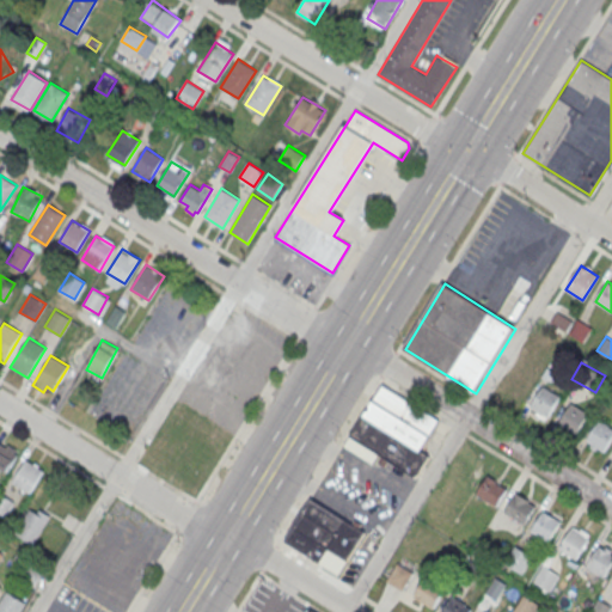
[(349,435),(383,385),(438,420),(420,450),(429,456),(415,478),(349,435)]
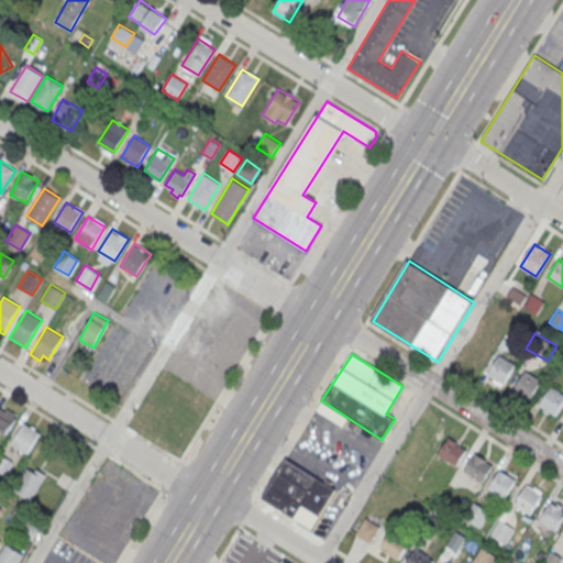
[(499,355),(488,373),(504,384),(516,365),(499,355)]
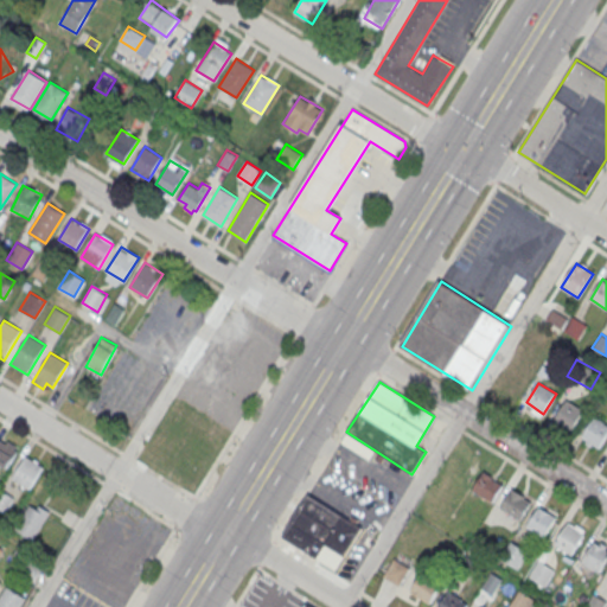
[(567,398),(554,419),(572,430),(585,410),(567,398)]
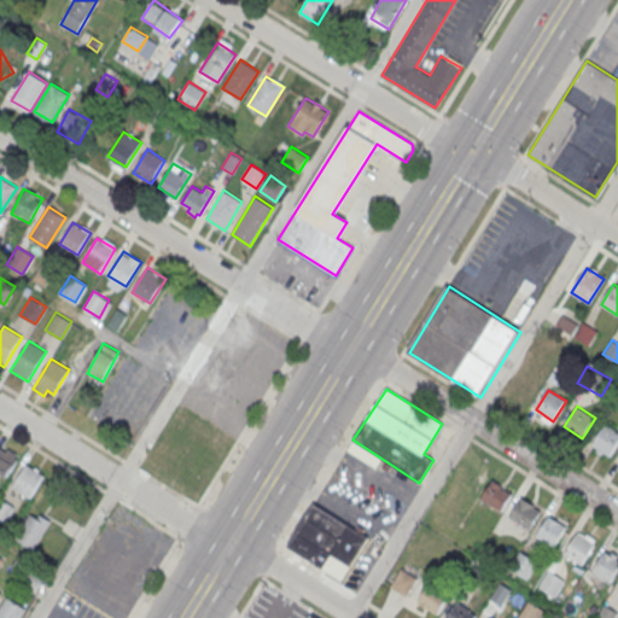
[(617,432),(605,424),(592,444),(610,456),(617,443),(617,432)]
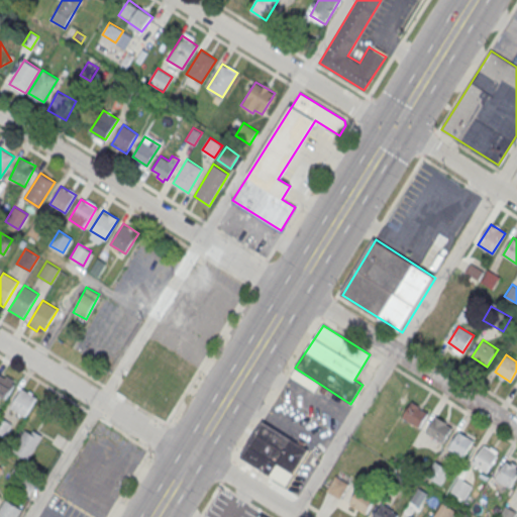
[(0,395),(5,398),(16,382),(1,373),(0,375),(0,395)]
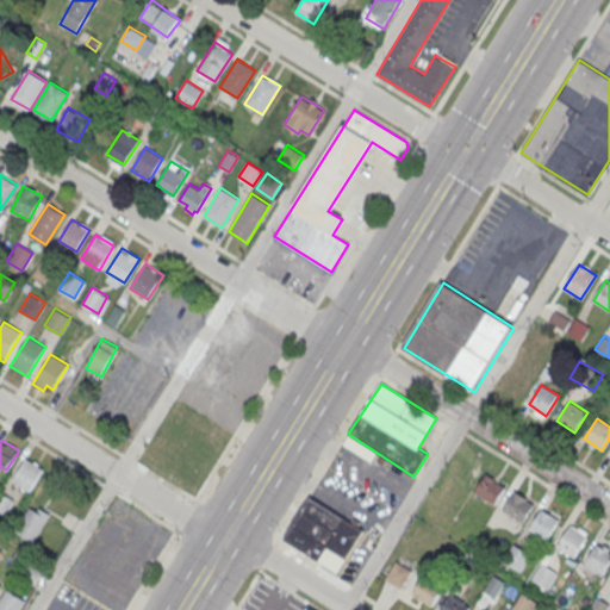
[(11,481),(25,456),(44,468),(29,492),(11,481)]
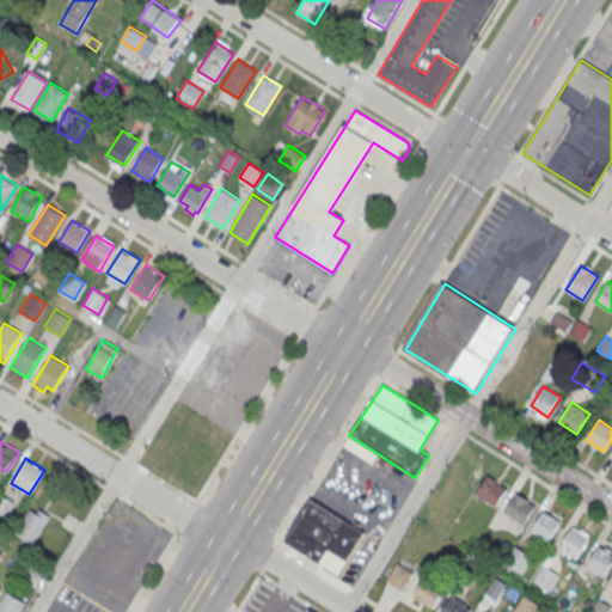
[(477,494),(488,476),(508,489),(497,506),(477,494)]
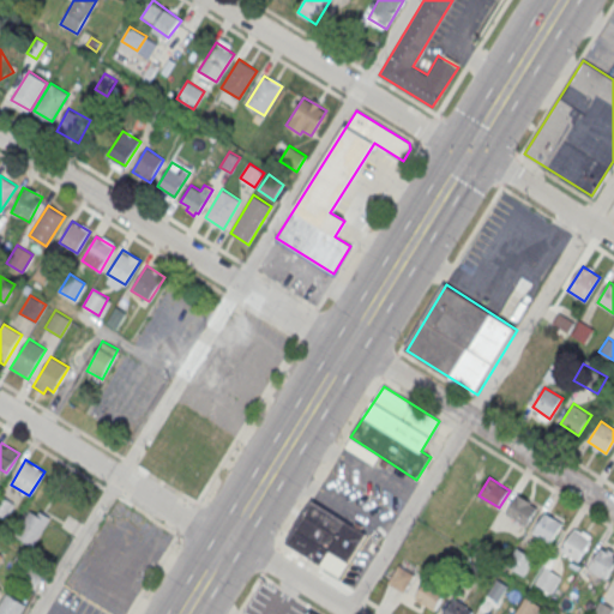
[(0,515),(5,518),(14,504),(0,494),(0,515)]
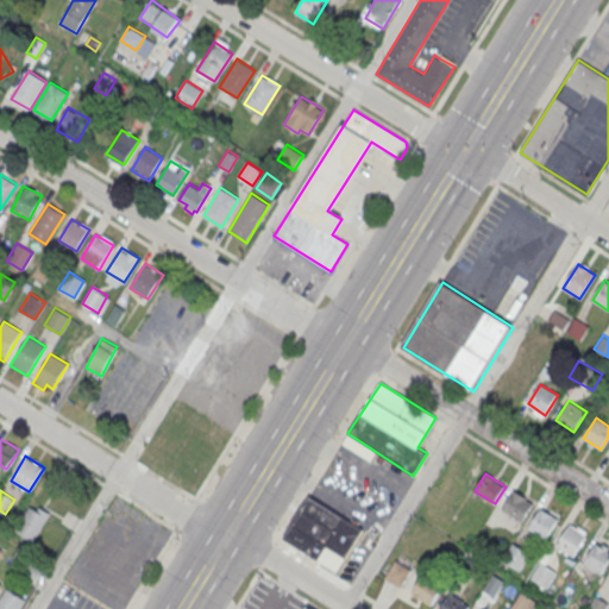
[(501,509),(512,491),(532,504),(521,521),(501,509)]
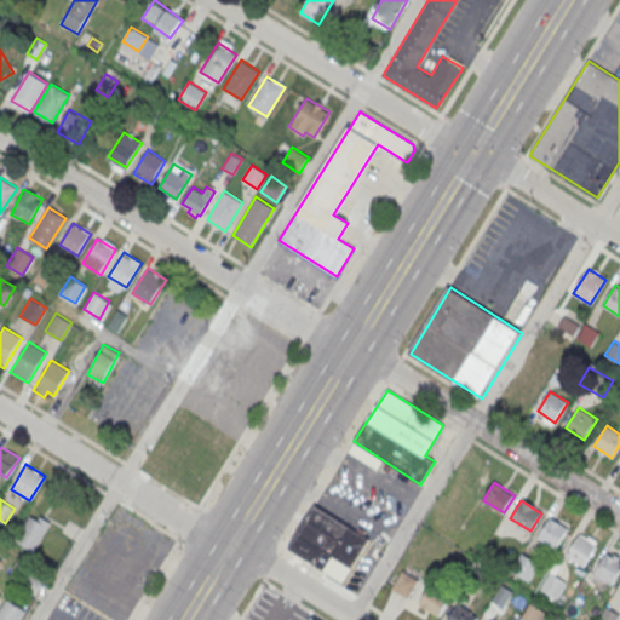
[(315,504),(287,547),(315,567),(325,551),(332,556),(351,527),(315,504)]
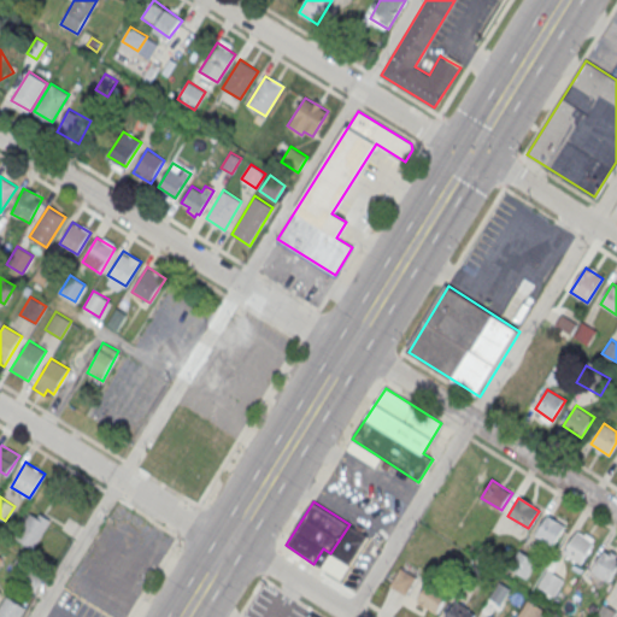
[(34,548),(50,519),(30,509),(15,538),(34,548)]
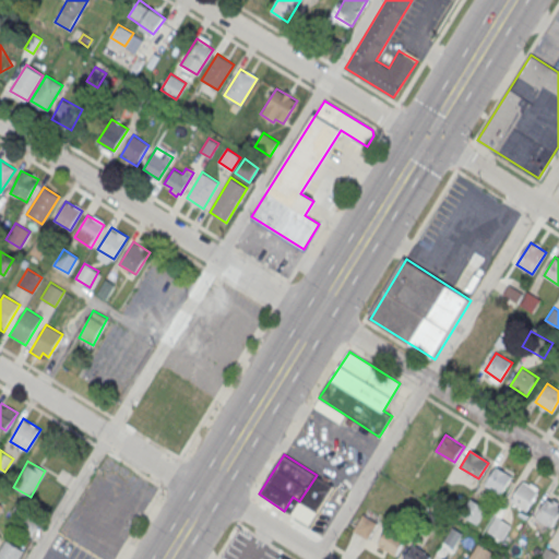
[(504,492),(513,473),(496,464),(487,484),(504,492)]
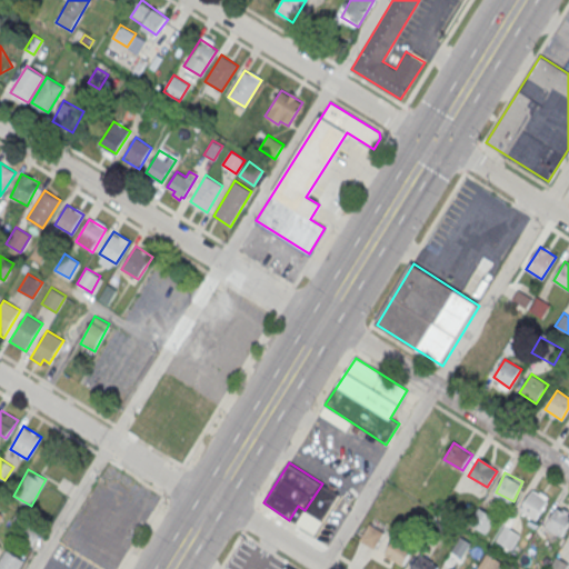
[(520,510),(537,519),(549,497),(532,488),(520,510)]
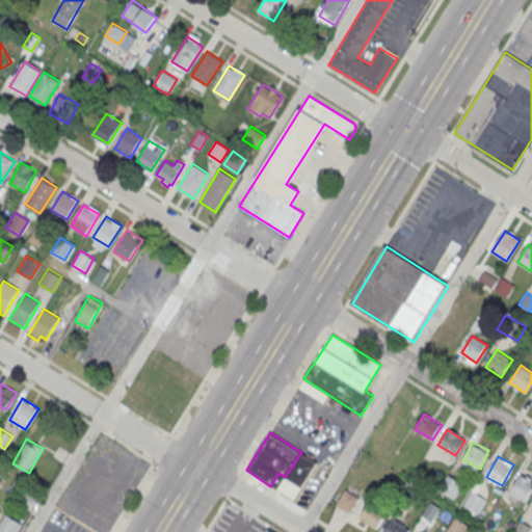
[(526,502),(531,488),(531,478),(521,473),(509,494),(526,502)]
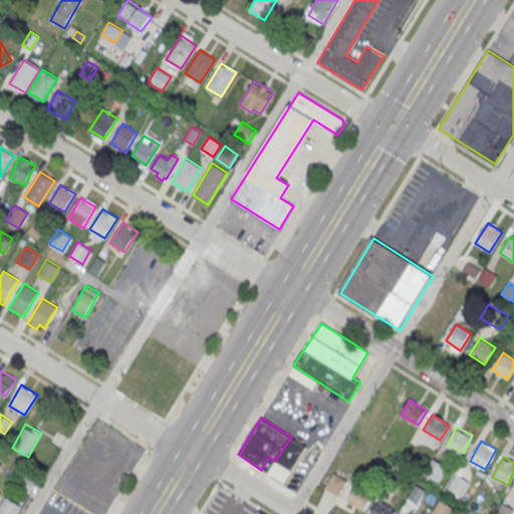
[(36,480),(24,472),(16,484),(28,492),(36,480)]
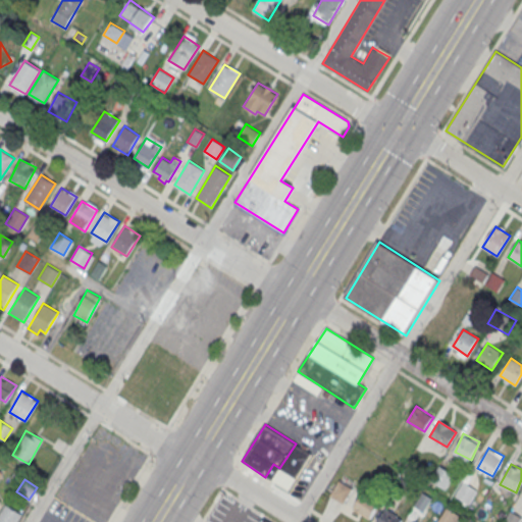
[(343,504),(353,487),(338,479),(329,496),(343,504)]
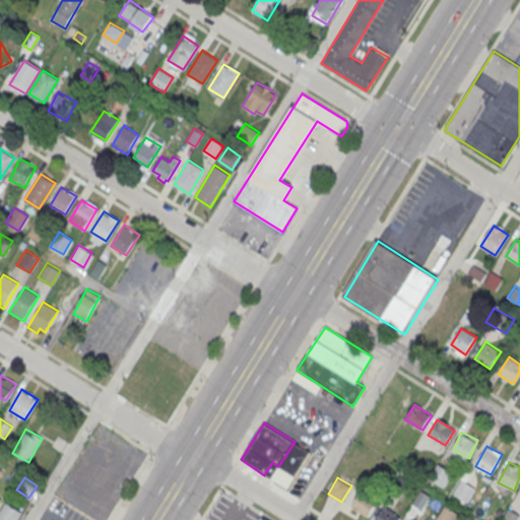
[(370,517),(376,501),(356,494),(350,510),(370,517)]
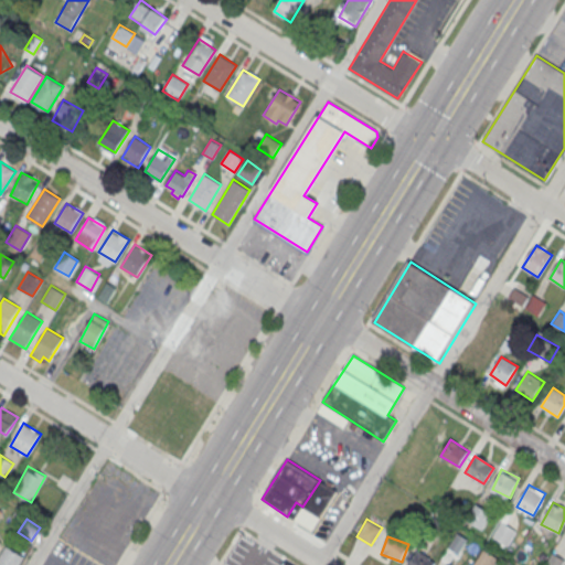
[(19,564),(24,556),(7,545),(0,555),(0,564),(19,564)]
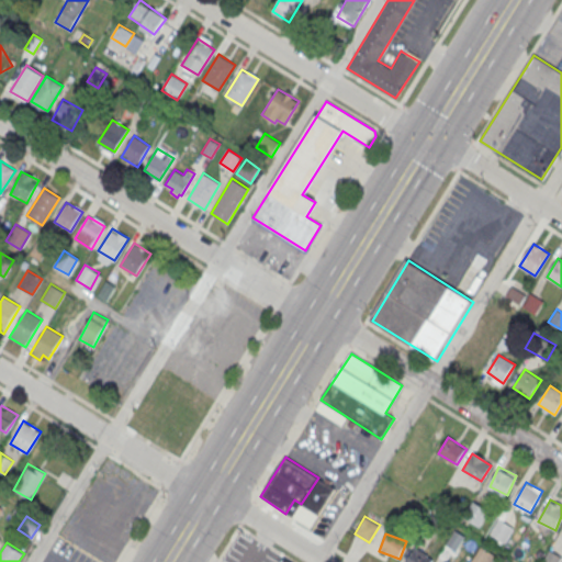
[(430,561),(434,559),(416,548),(406,561),(430,561)]
